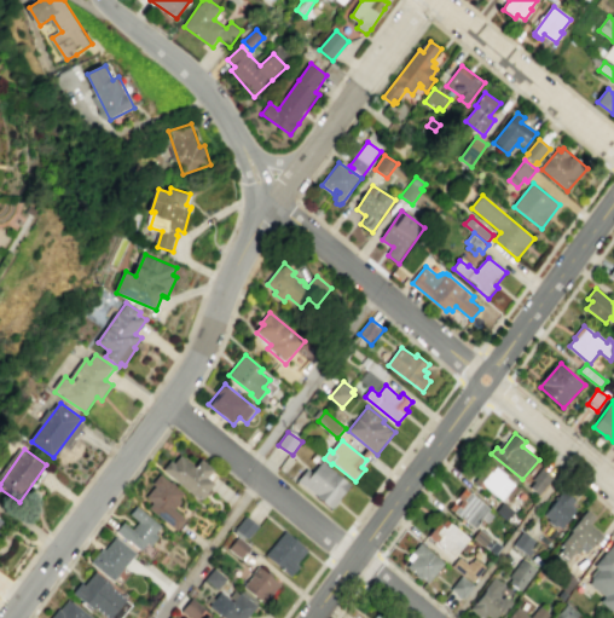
[(198,466),(204,457),(218,468),(212,477),(219,483),(204,501),(167,469),(174,461),(178,463),(184,455),(198,466)]
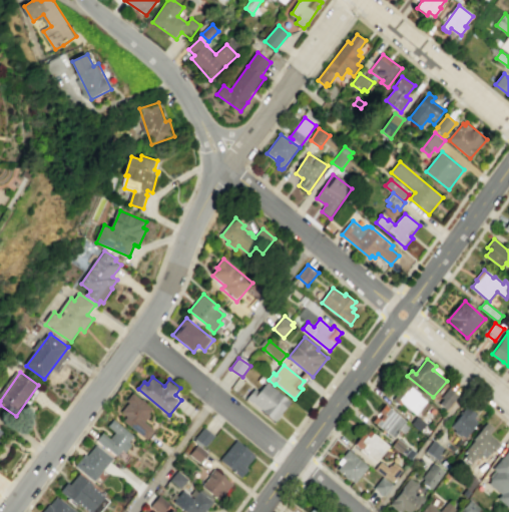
[(293,402),(269,381),(260,391),(257,389),(247,399),(276,423),(284,413),(283,412),(293,402)]
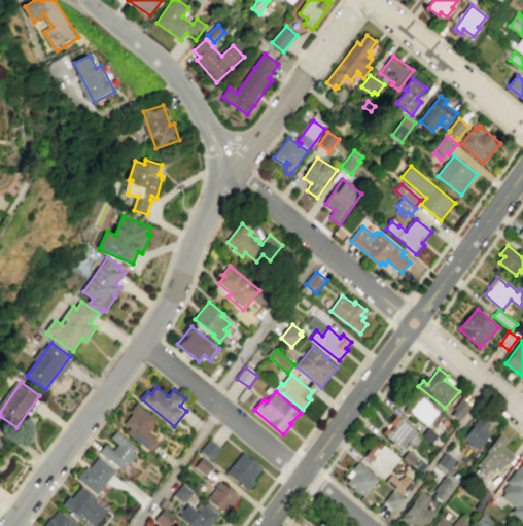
[(411,412),(422,397),(440,413),(428,427),(411,412)]
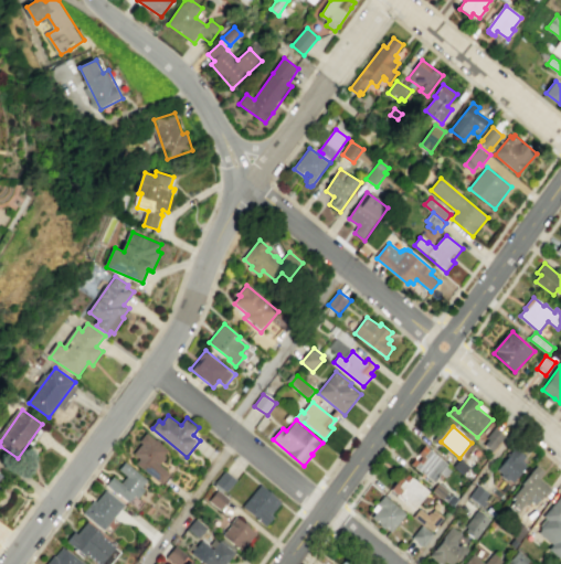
[(486,446),(498,429),(507,435),(495,451),(486,446)]
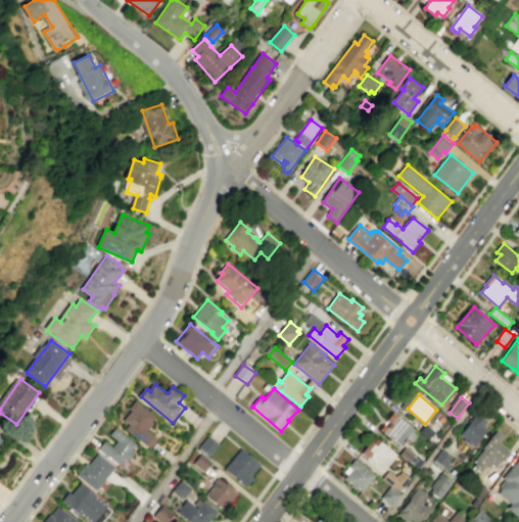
[(141,402),(158,416),(154,421),(156,422),(150,429),(161,438),(152,448),(129,429),(133,424),(127,420),(135,410),(132,408),(138,399),(141,402)]
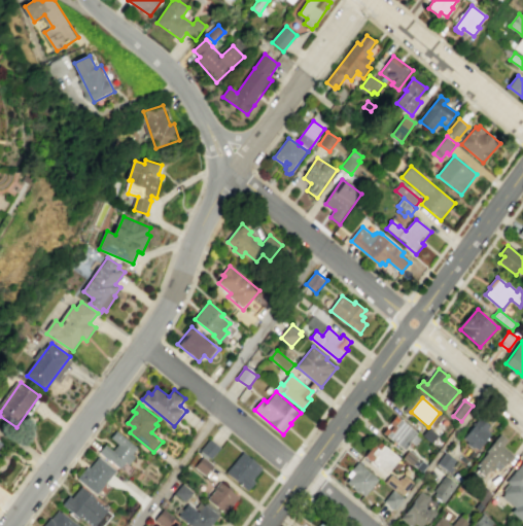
[(405,450),(384,432),(396,416),(418,433),(405,450)]
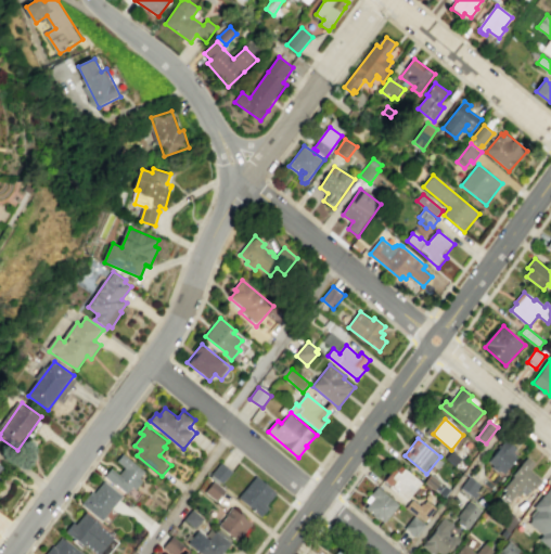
[(504,474),(489,462),(504,445),(519,458),(504,474)]
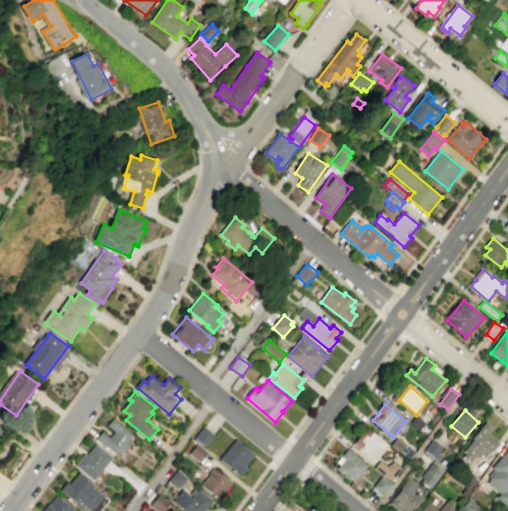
[(413,423),(418,416),(428,423),(422,430),(413,423)]
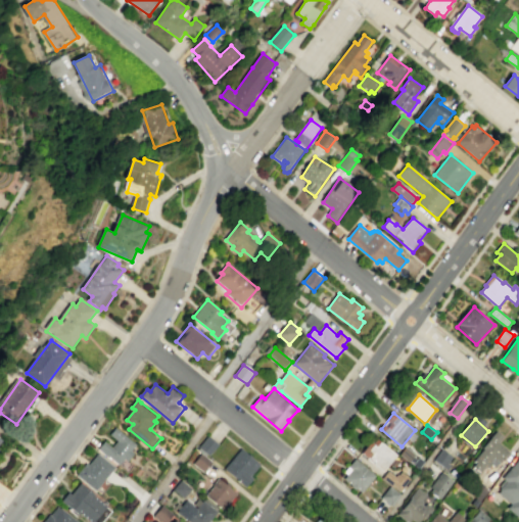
[(101,448),(107,441),(114,447),(120,440),(112,434),(119,427),(139,444),(134,449),(137,453),(130,461),(127,459),(122,465),(101,448)]
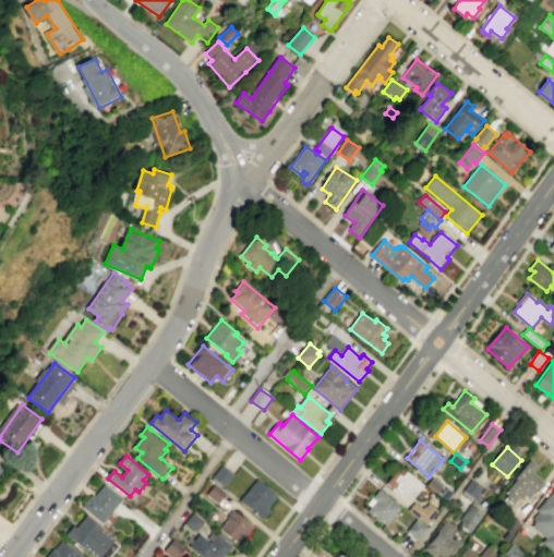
[(536,494),(529,489),(519,501),(508,492),(518,480),(517,477),(531,460),(539,467),(533,473),(544,483),(536,494)]
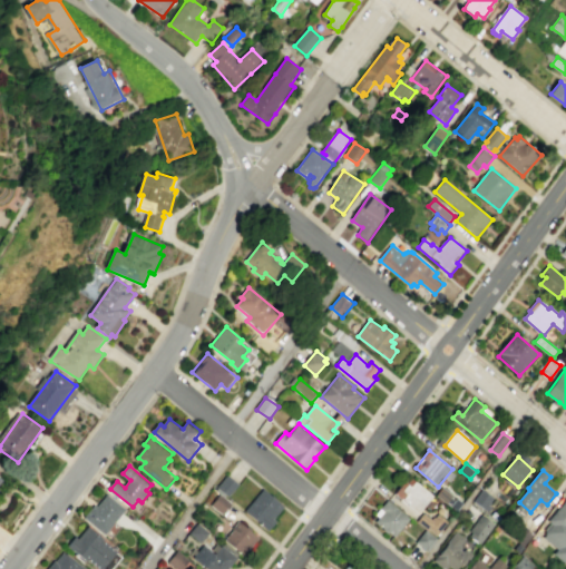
[(232,496),(222,486),(232,474),(242,484),(232,496)]
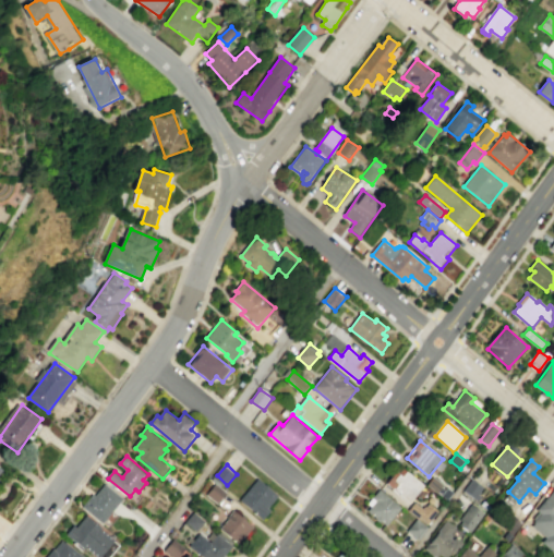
[(387,484),(402,467),(425,486),(410,504),(387,484)]
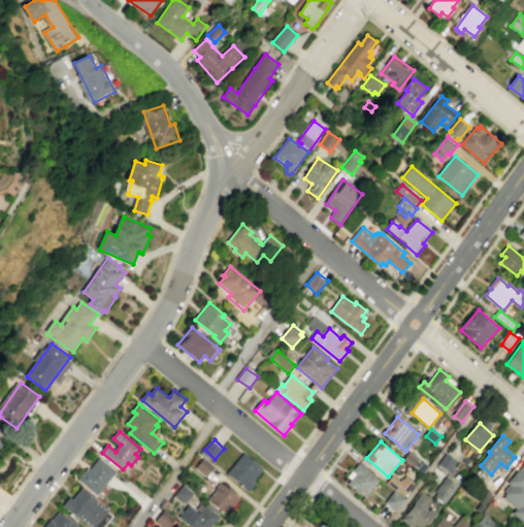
[(404,460),(411,452),(421,459),(415,467),(404,460)]
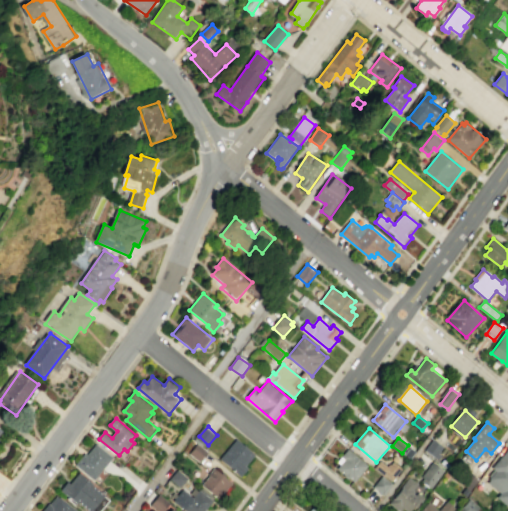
[(427,451),(435,440),(444,447),(437,458),(427,451)]
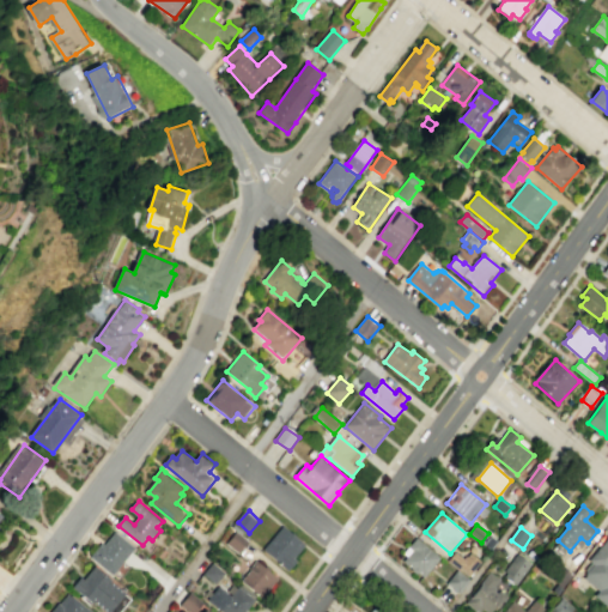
[(266,551),(285,528),(306,545),(297,558),(299,561),(291,571),(266,551)]
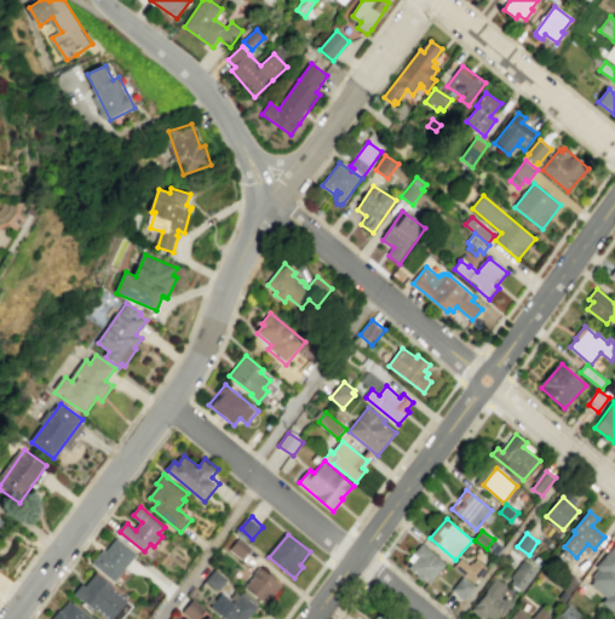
[(233,550),(241,537),(254,546),(245,560),(233,550)]
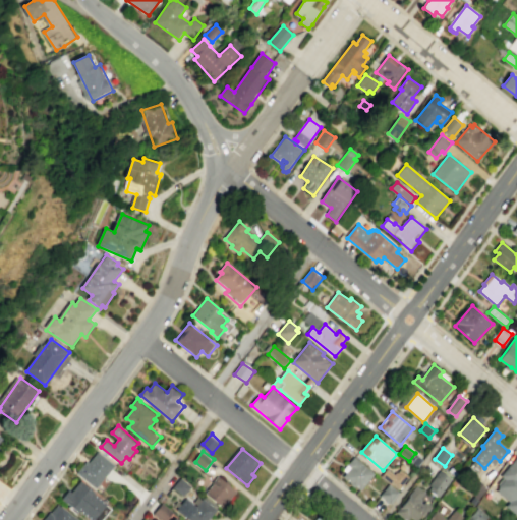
[(98,488),(79,473),(89,462),(92,464),(101,452),(117,465),(98,488)]
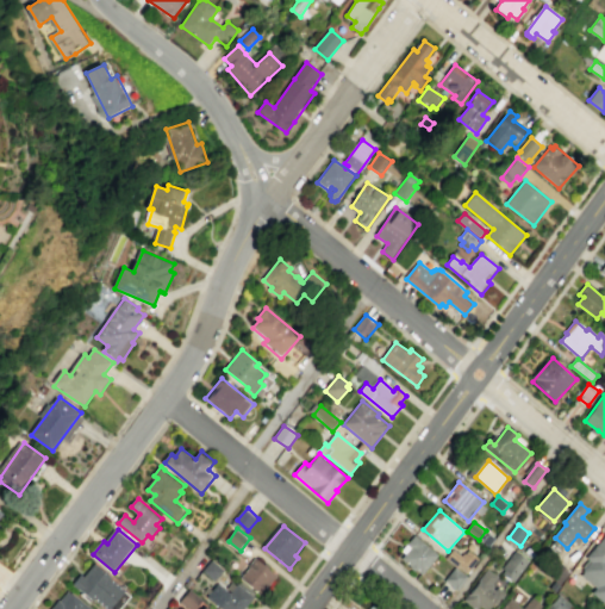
[(423,576),(403,560),(412,548),(407,545),(416,535),(440,554),(423,576)]
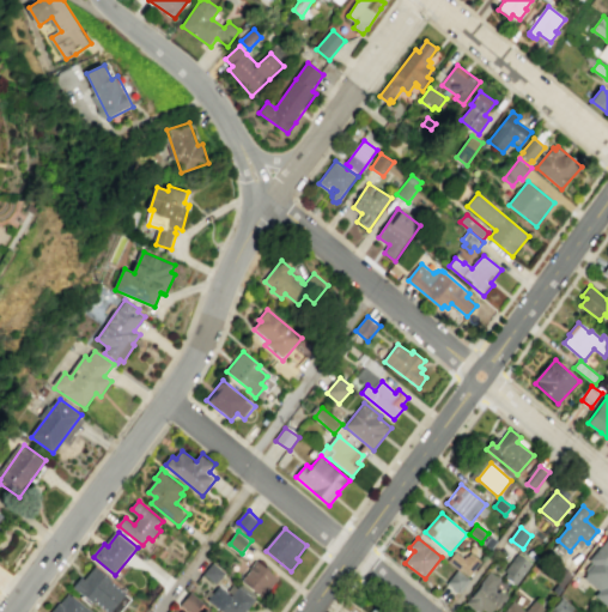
[(595,565),(590,561),(607,540),(607,604),(599,597),(602,593),(584,577),(595,565)]
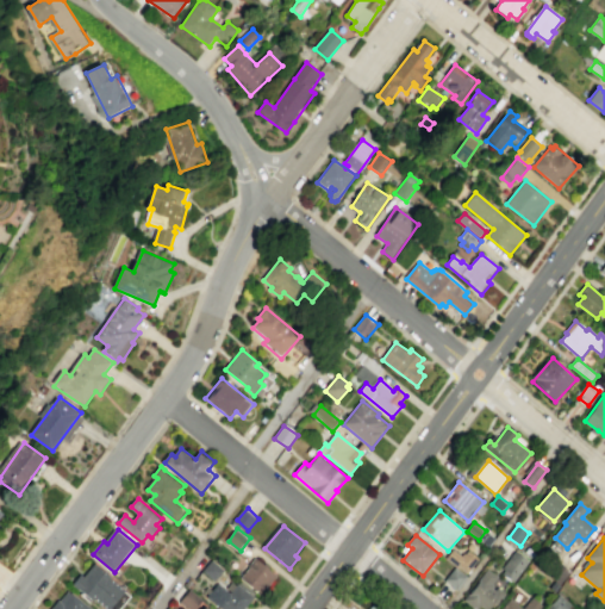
[(466,575),(456,567),(447,559),(454,550),(463,558),(469,551),(480,559),(474,565),(466,575)]
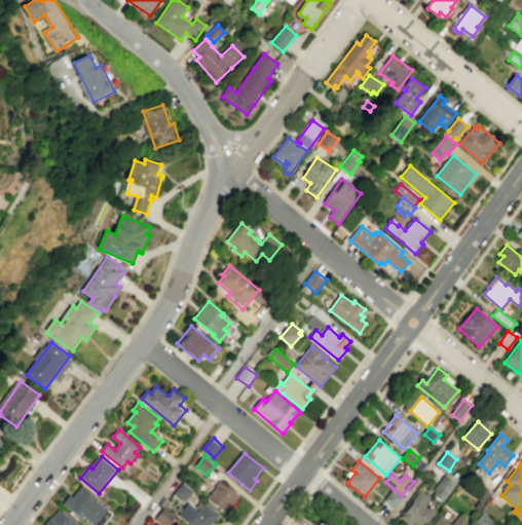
[(444,502),(433,494),(445,476),(456,484),(444,502)]
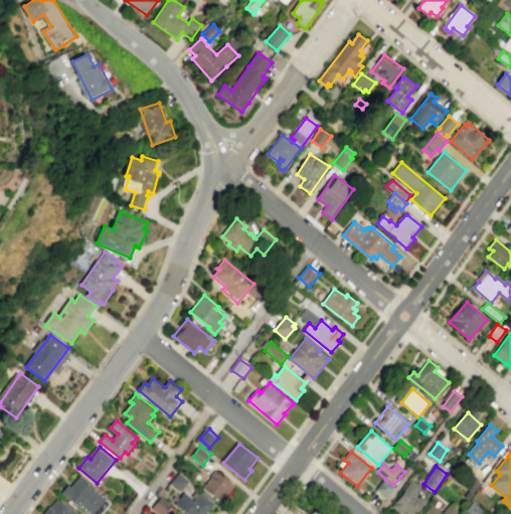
[(220,503),(204,488),(212,479),(210,478),(216,471),(234,486),(220,503)]
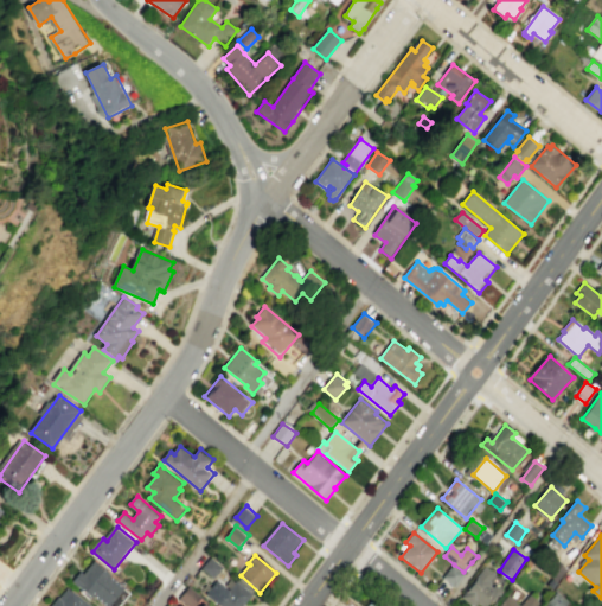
[(205,568),(215,556),(226,567),(217,579),(205,568)]
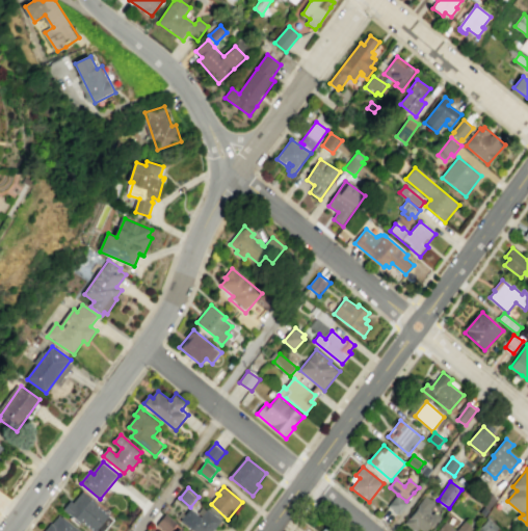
[(66,509),(73,501),(75,503),(84,492),(111,513),(98,530),(96,530),(84,522),(82,523),(66,509)]
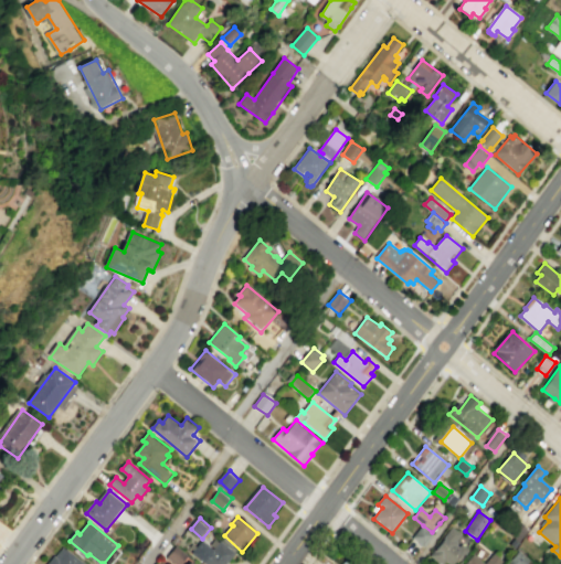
[(413,538),(423,525),(432,532),(434,534),(424,546),(413,538)]
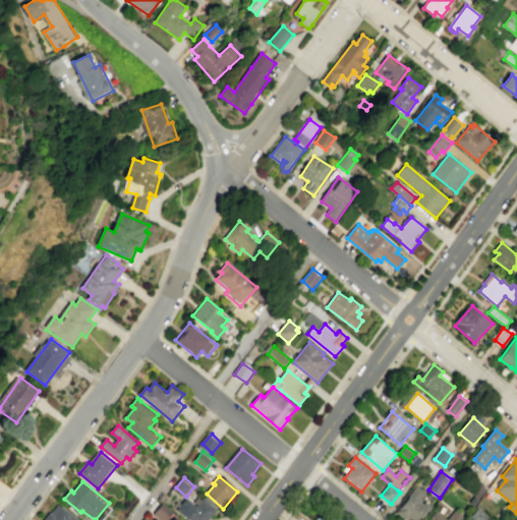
[(419,502),(424,505),(426,502),(433,507),(424,518),(422,516),(418,519),(413,519),(411,518),(410,519),(407,519),(397,513),(417,485),(426,493),(419,502)]
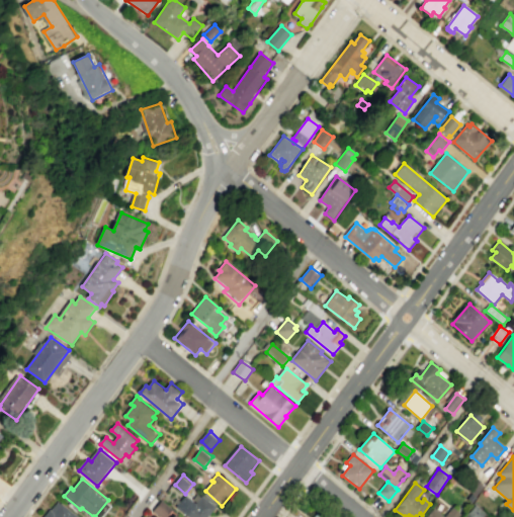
[(189,516),(177,508),(187,495),(198,503),(203,496),(219,508),(211,516),(189,516)]
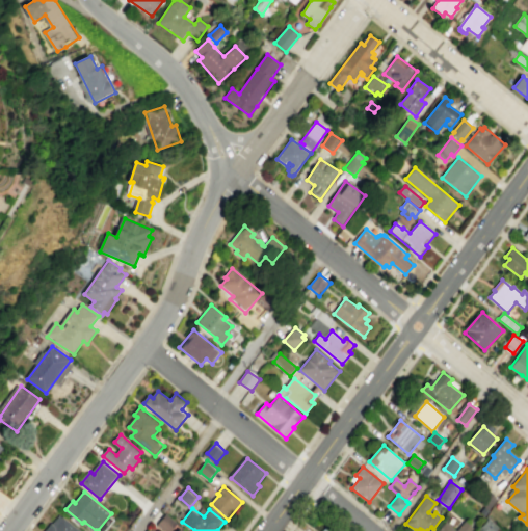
[(168,513),(180,523),(174,530),(167,530),(159,524),(168,513)]
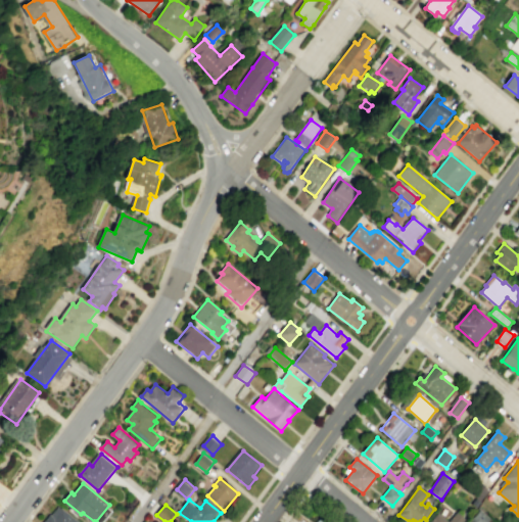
[(48,521),(61,507),(78,520),(80,521),(48,521)]
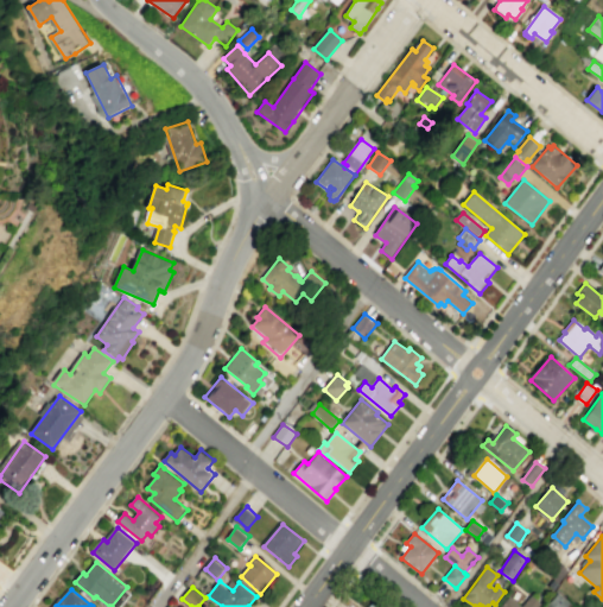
[(551,606),(550,605),(559,593),(572,604),(569,606),(551,606)]
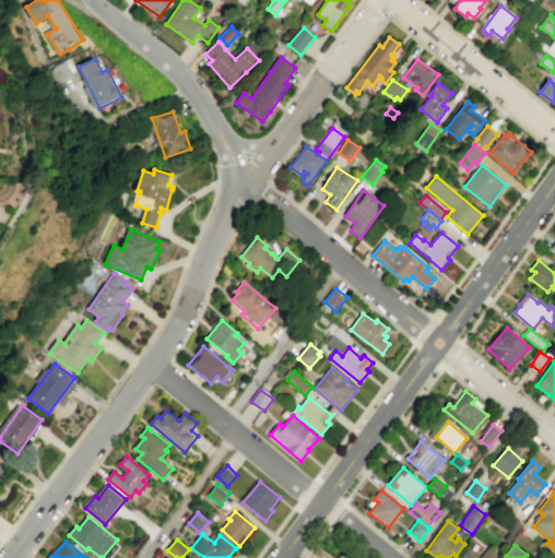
[(482,557),(491,547),(499,555),(496,557),(461,557),(470,548),(480,557),(482,557)]
